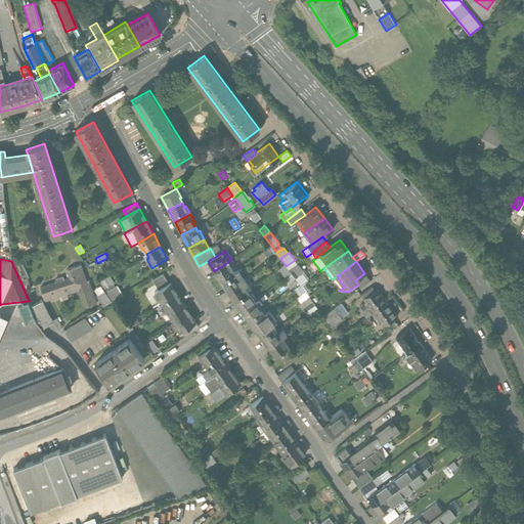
[(22,263),(17,265),(24,279),(28,277),(22,263)]
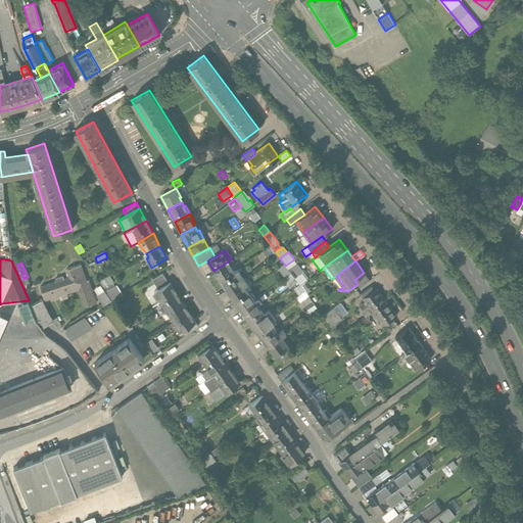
[(214,271),(220,281),(234,272),(230,266),(228,268),(225,264),(214,271)]
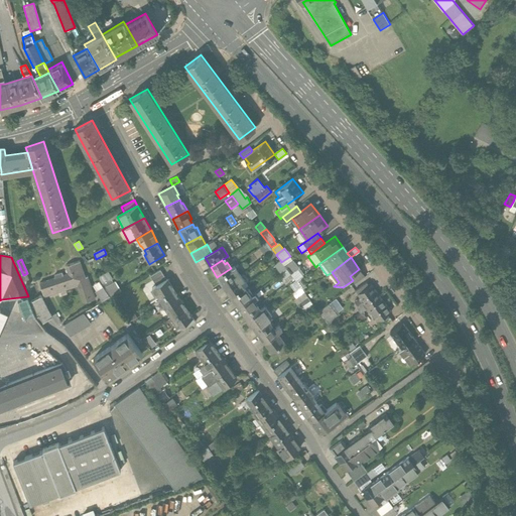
[(284,265),(281,262),(280,260),(273,265),(280,274),(286,269),(284,265)]
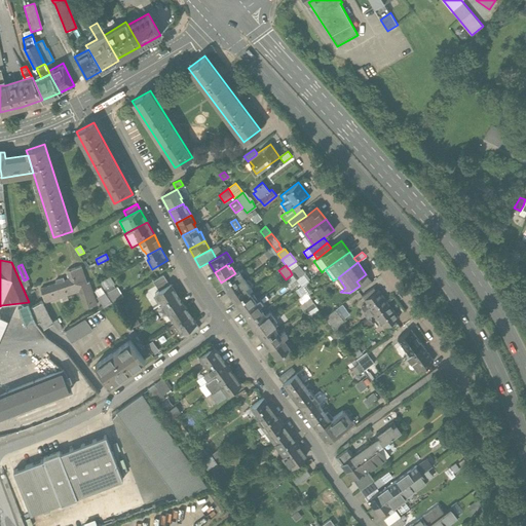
[(290,270),(292,274),(299,284),(301,286),(302,288),(309,282),(310,280),(298,265),(290,270)]
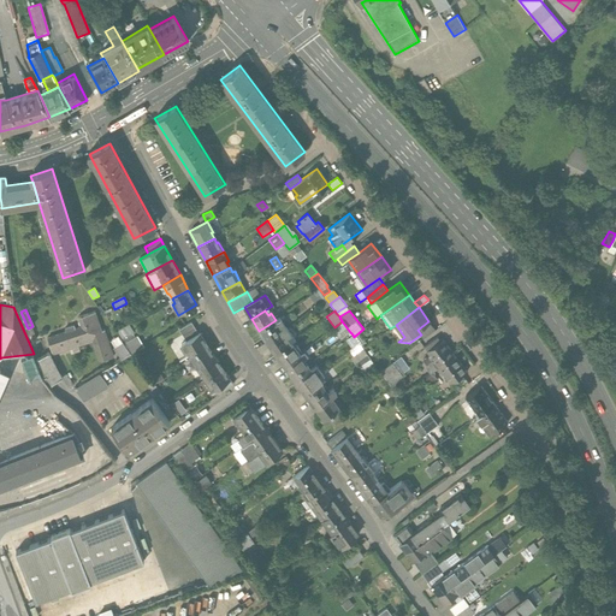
[(70,332),(47,339),(52,356),(93,342),(100,363),(113,359),(104,331),(101,332),(95,313),(78,319),(82,329),(75,330),(73,327),(69,329),(70,332)]
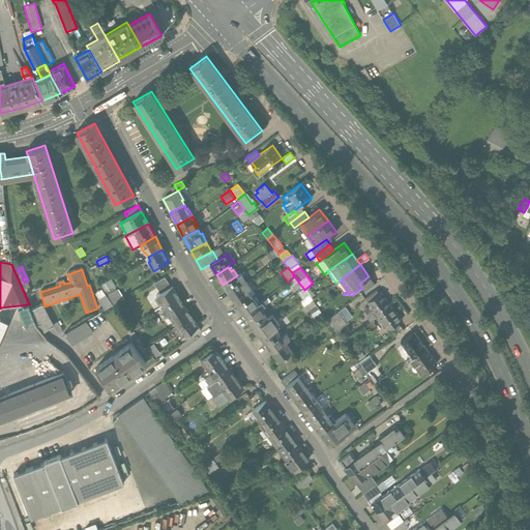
[(223,285),(230,294),(246,283),(240,273),(237,275),(223,285)]
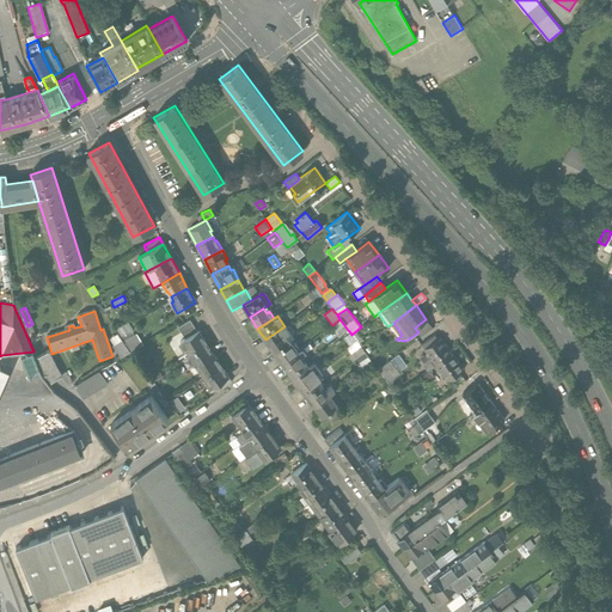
[(338,337),(348,330),(340,319),(332,325),(335,330),(334,331),(338,337)]
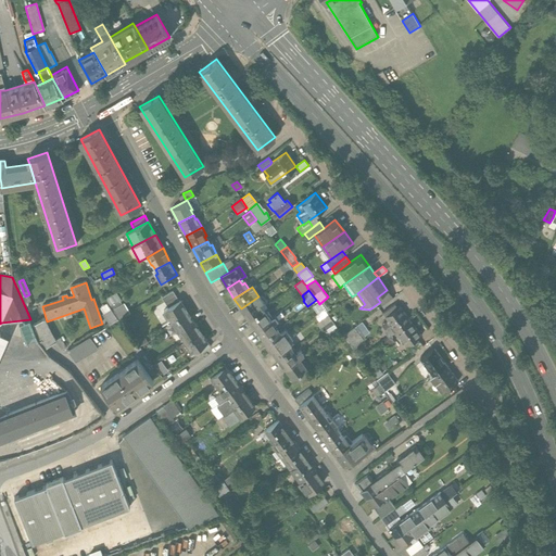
[(387,290),(377,298),(380,302),(382,305),(393,298),(387,290)]
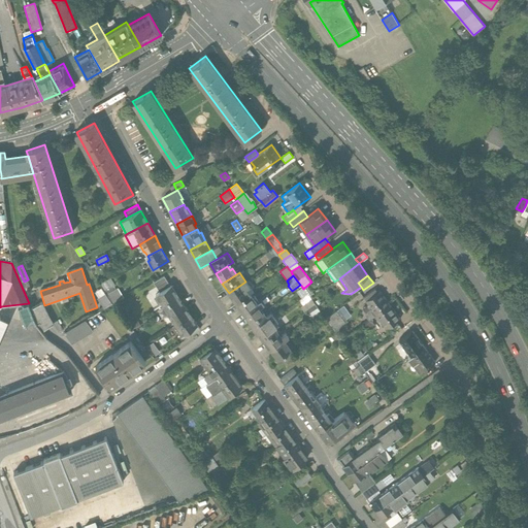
[(153,283),(159,293),(170,287),(164,276),(153,283)]
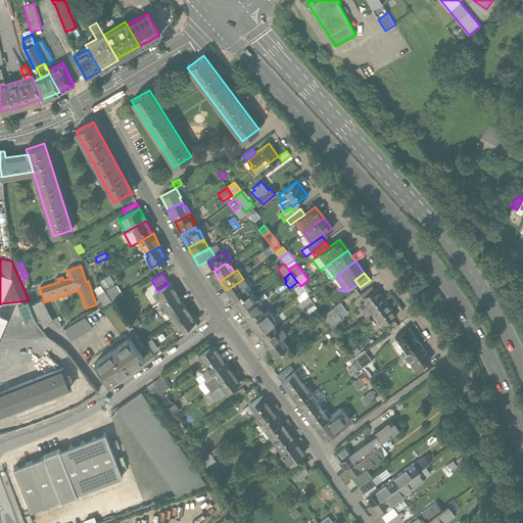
[(113,282),(109,275),(99,281),(103,288),(113,282)]
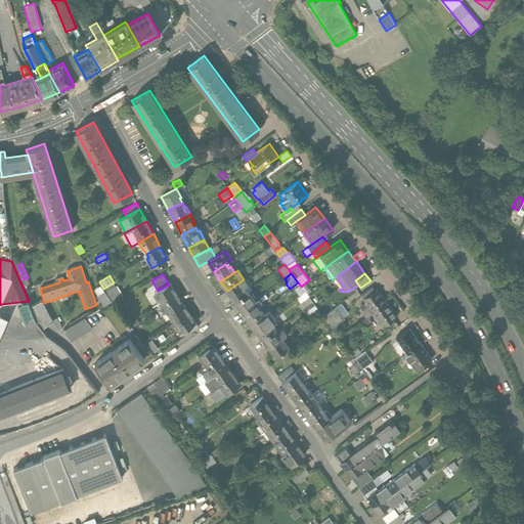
[(251,289),(244,279),(227,291),(234,301),(247,292),(251,289)]
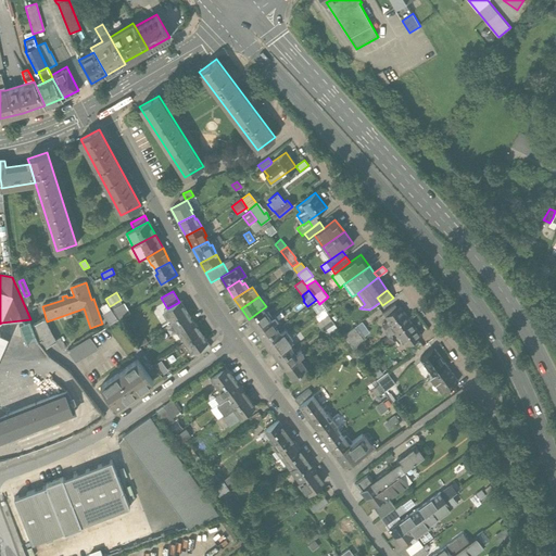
[(319,304),(324,310),(317,314),(315,316),(319,321),(327,315),(335,310),(327,298),(319,304)]
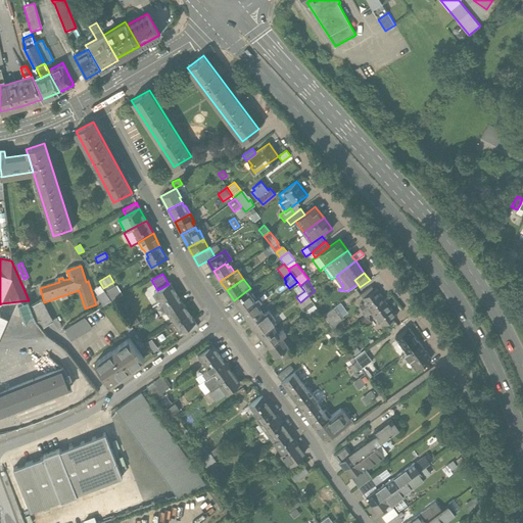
[(158,297),(161,302),(175,293),(169,283),(169,284),(157,290),(153,293),(157,298),(158,297)]
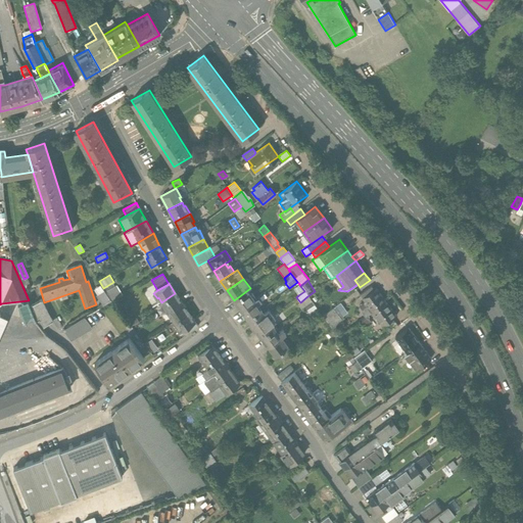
[(293,289),(298,295),(304,291),(300,286),(299,284),(293,289)]
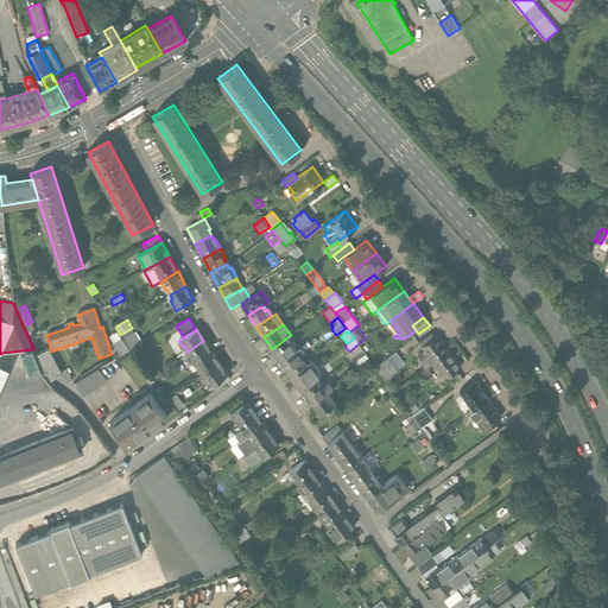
[(418,341),(420,346),(435,336),(431,331),(418,341)]
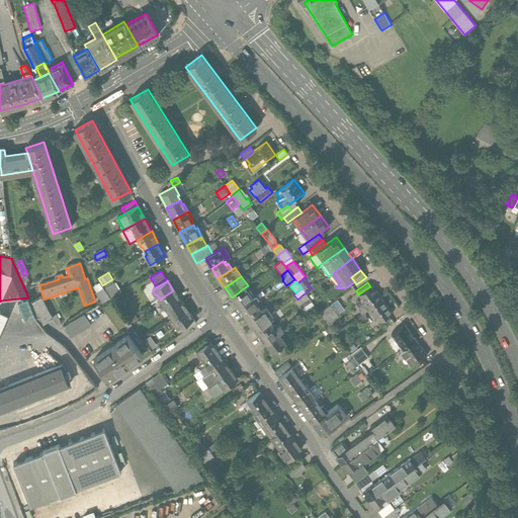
[(103,303),(109,298),(99,283),(92,287),(103,303)]
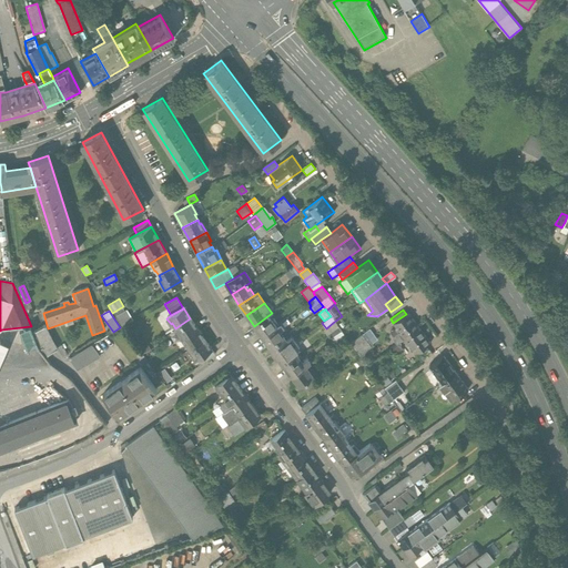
[(132,322),(127,311),(117,317),(122,327),(132,322)]
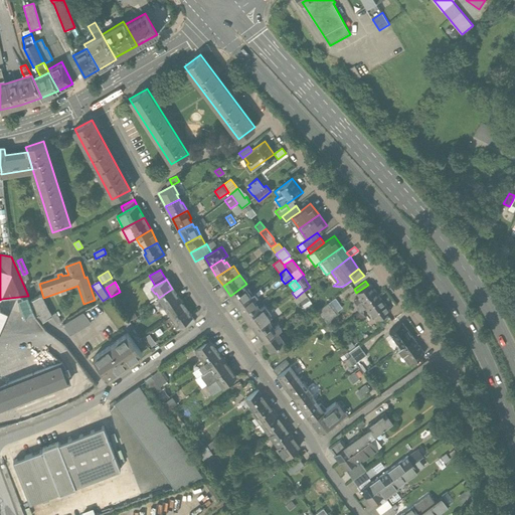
[(360,311),(366,306),(379,297),(369,283),(368,285),(356,293),(359,296),(353,300),(358,307),(357,308),(359,311),(360,311)]
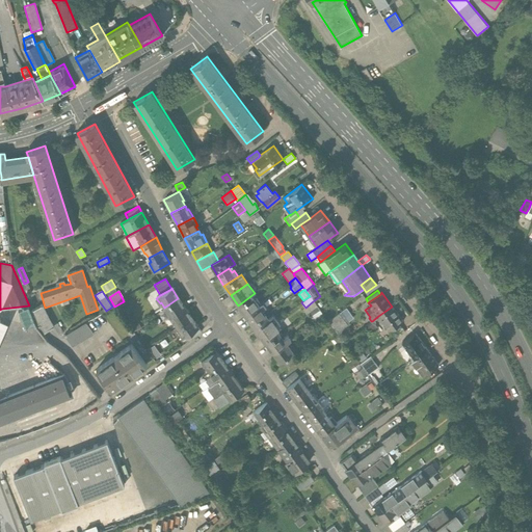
[(238,306),(244,315),(256,307),(253,302),(255,301),(250,296),(238,306)]
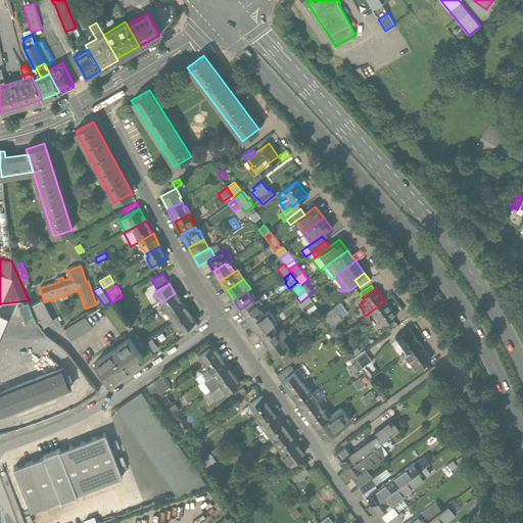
[(181,303),(175,293),(161,302),(164,306),(162,307),(167,313),(181,303)]
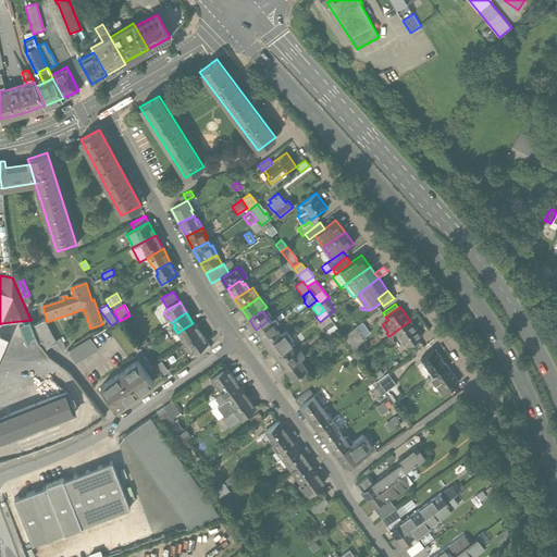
[(331,320),(327,316),(320,322),(318,323),(321,327),(323,326),(331,320)]
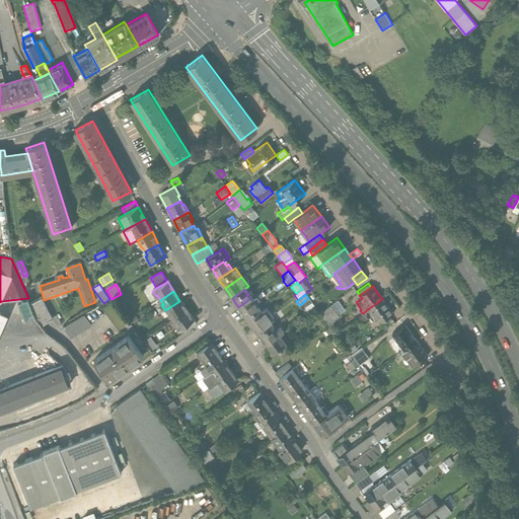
[(255,295),(249,299),(238,307),(245,316),(258,307),(254,301),(258,298),(255,295)]
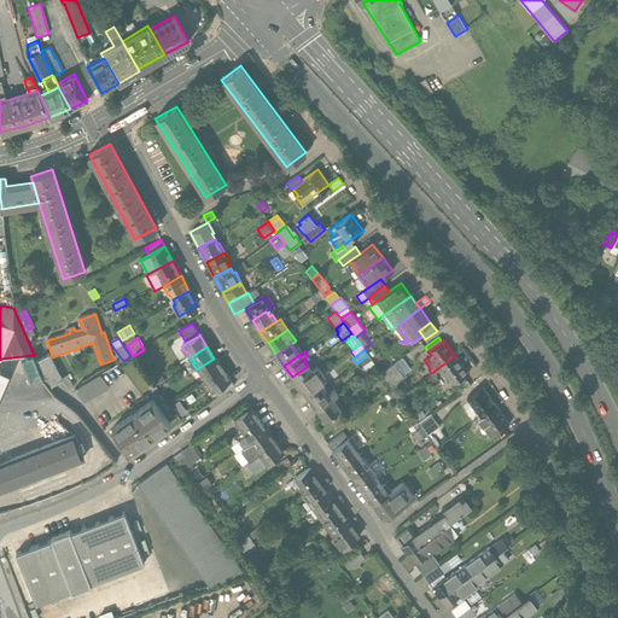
[(157,362),(151,354),(141,360),(146,368),(157,362)]
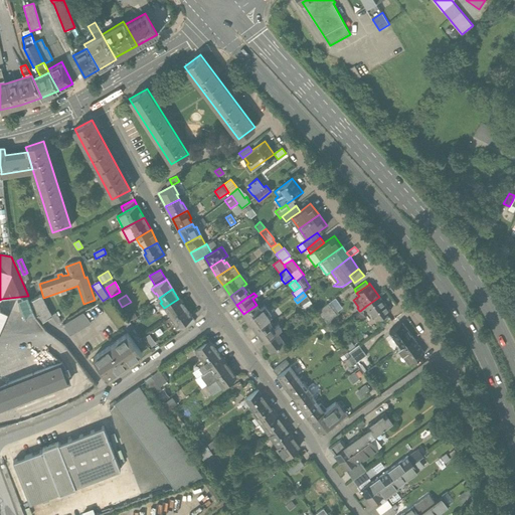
[(313,305),(306,296),(299,302),(301,305),(299,307),(303,313),(306,311),(313,305)]
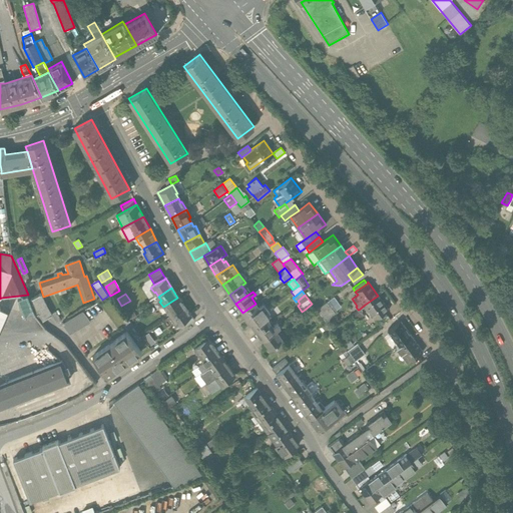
[(51,316),(40,296),(30,300),(37,316),(41,323),(51,316)]
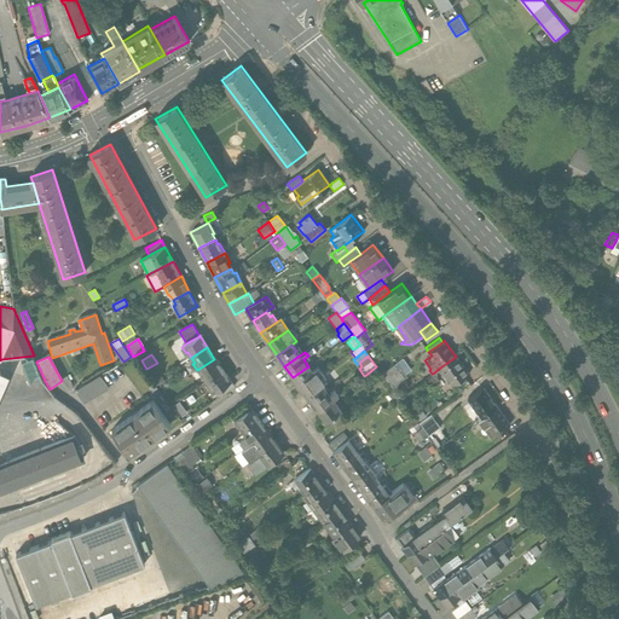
[(468,372),(456,357),(440,368),(452,385),(463,376),(468,372)]
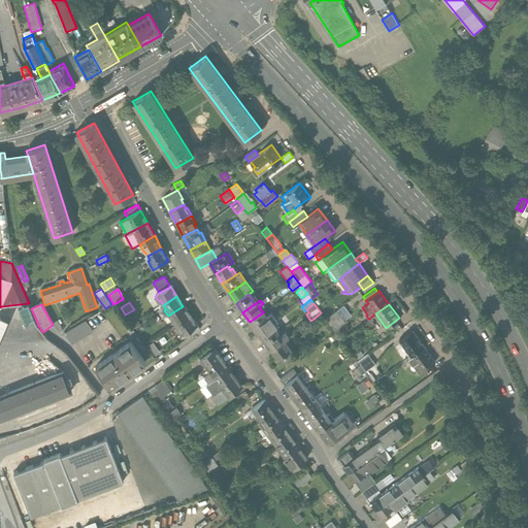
[(172,321),(176,325),(190,316),(183,306),(168,316),(171,322),(172,321)]
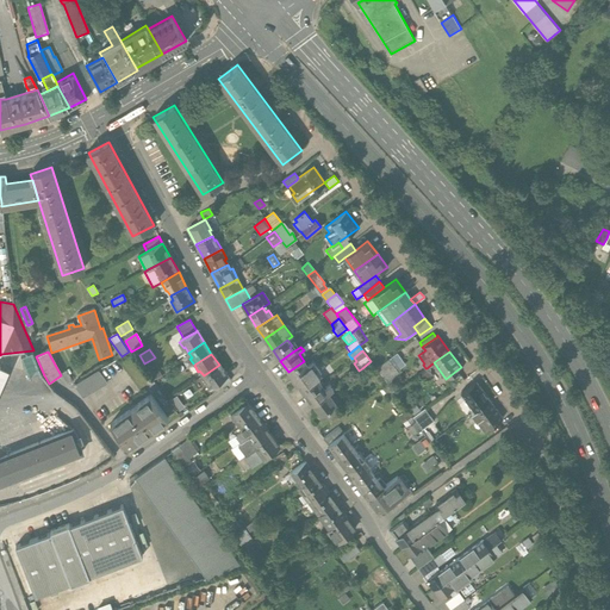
[(375,367),(378,371),(385,381),(400,371),(394,363),(392,365),(387,359),(375,367)]
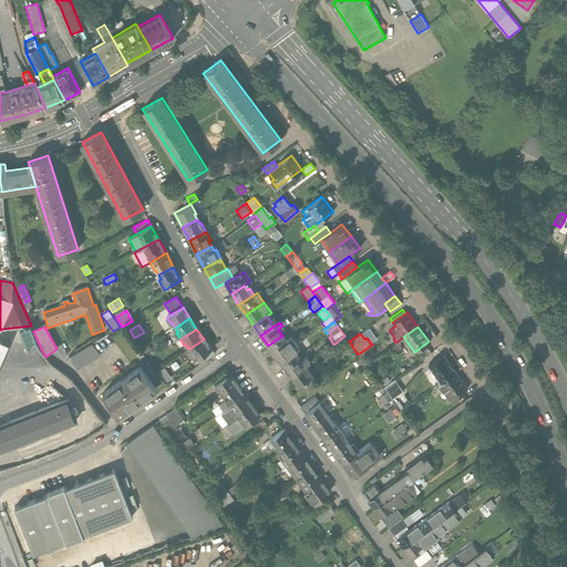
[(286,340),(282,336),(268,346),(272,351),(270,353),(272,358),(295,342),(290,337),(286,340)]
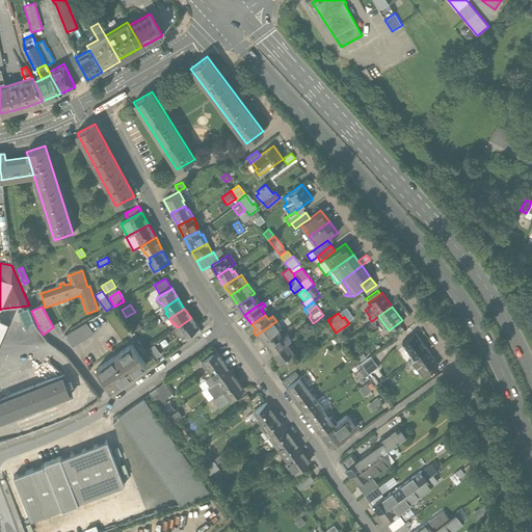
[(327,320),(323,315),(316,321),(322,329),(329,323),(327,320)]
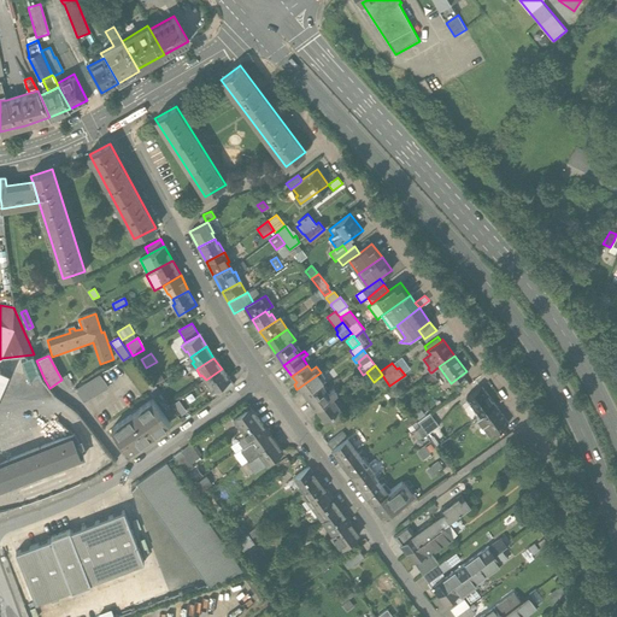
[(229,381),(222,369),(206,380),(210,387),(209,388),(212,393),(213,392),(229,381)]
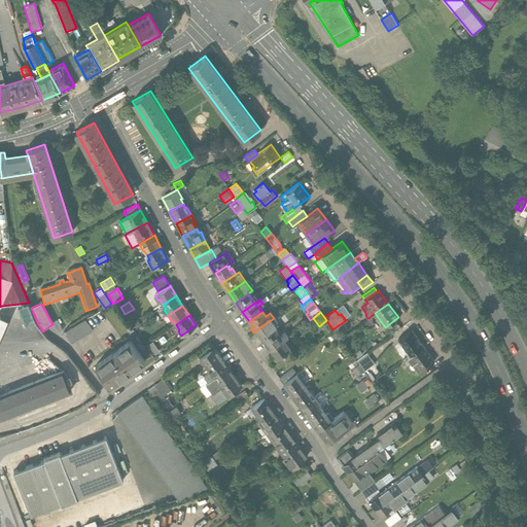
[(277,322),(274,318),(253,332),(256,337),(259,335),(264,340),(277,330),(273,326),(277,322)]
